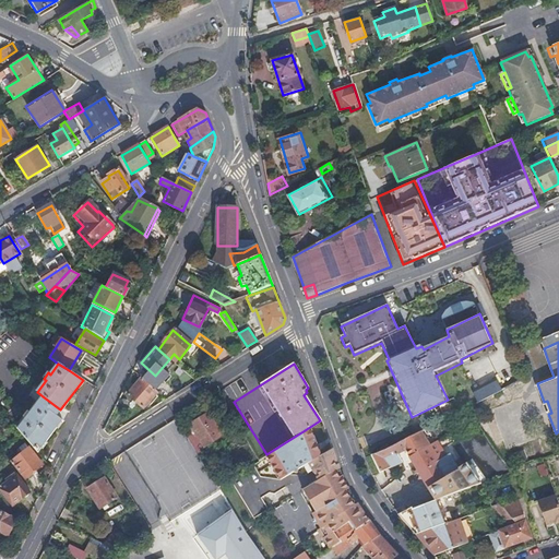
[(143,408),(157,392),(146,383),(141,378),(127,394),(143,408)]
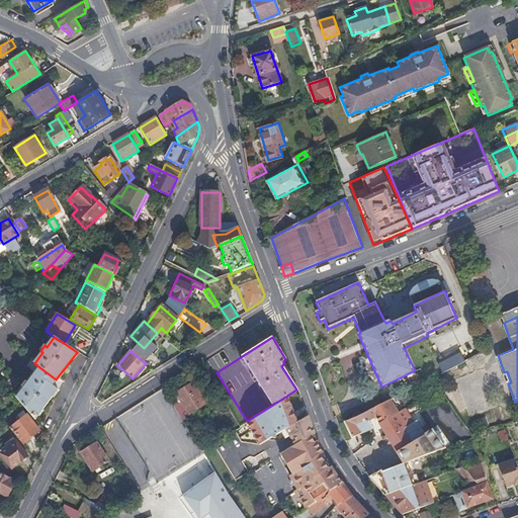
[(136,355),(146,363),(150,358),(141,350),(136,355)]
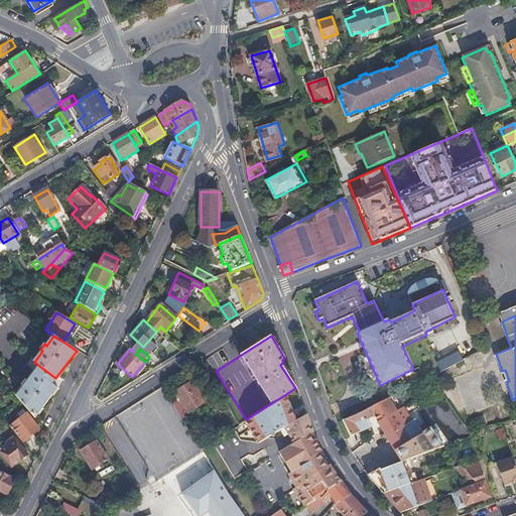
[(51,384),(55,378),(39,366),(35,371),(51,384)]
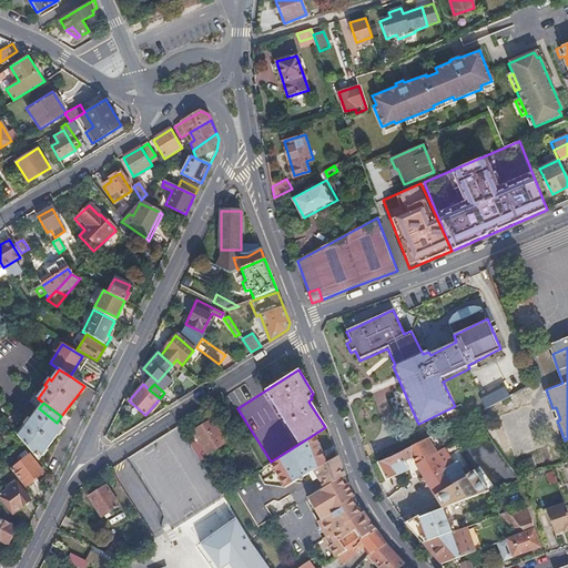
[(24,444),(38,460),(63,427),(57,423),(39,408),(30,421),(28,419),(24,425),(27,426),(19,436),(24,444)]
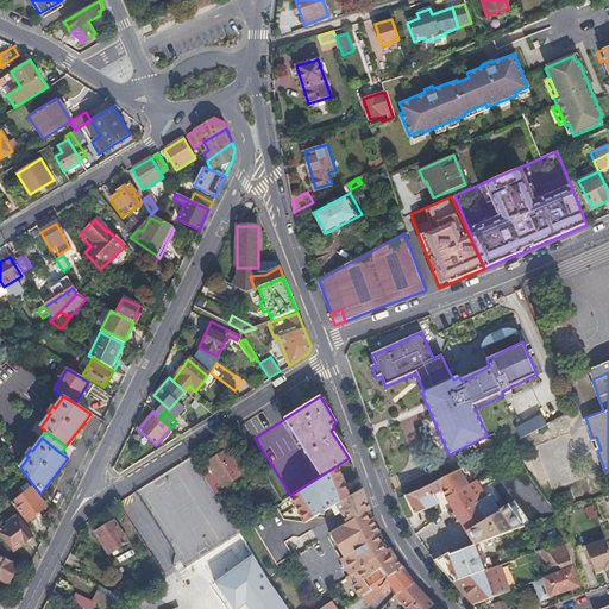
[(243,472),(227,447),(203,462),(220,488),(243,472)]
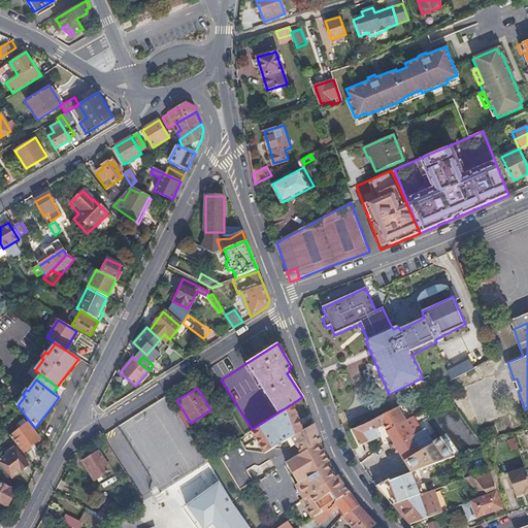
[(410,417),(404,402),(345,432),(355,448),(378,436),(375,428),(384,424),(392,441),(394,447),(401,461),(429,443),(421,427),(418,429),(415,423),(427,416),(424,410),(410,417)]
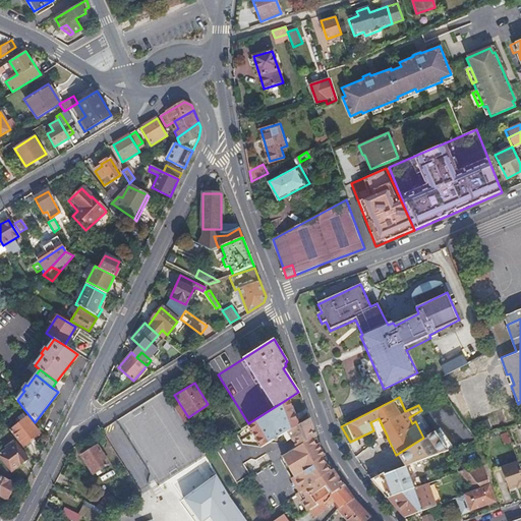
[(248,423),(247,424),(261,445),(273,438),(276,439),(278,435),(282,431),(287,439),(291,436),(296,444),(312,436),(315,433),(308,415),(297,422),(284,401),(248,423)]
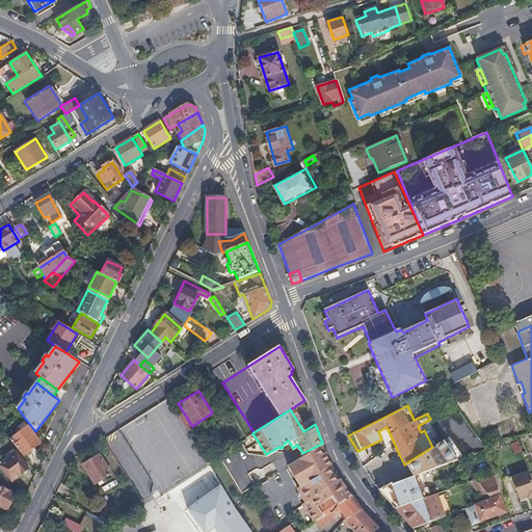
[(28,427),(11,440),(24,456),(40,444),(28,427)]
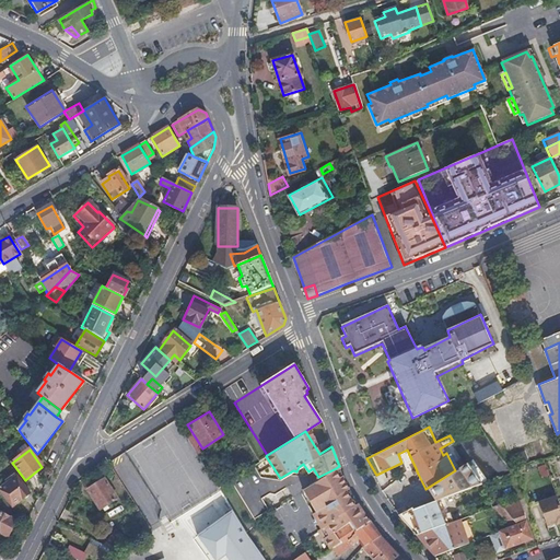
[(336,468),(318,477),(319,479),(306,487),(312,497),(307,499),(315,510),(312,512),(321,526),(316,529),(322,537),(324,536),(329,545),(330,545),(339,538),(333,529),(347,520),(354,531),(365,523),(360,514),(363,512),(359,506),(358,504),(354,504),(349,498),(347,499),(345,494),(347,492),(345,489),(348,487),(346,483),(342,474),(339,476),(336,468)]
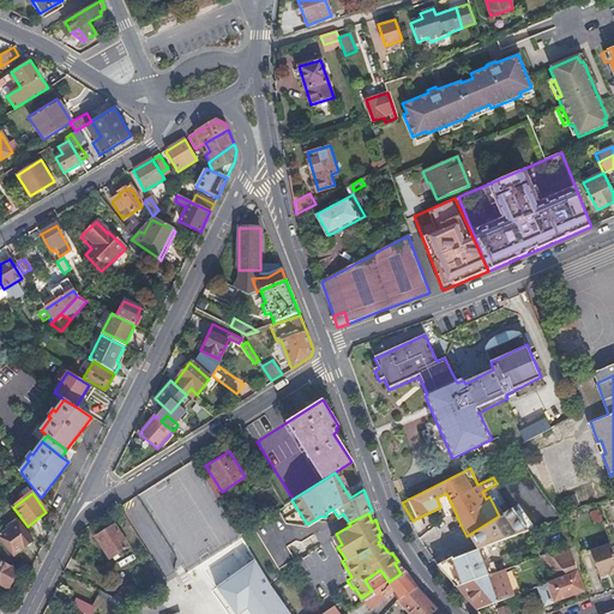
[(126,543),(112,522),(94,533),(107,555),(126,543)]
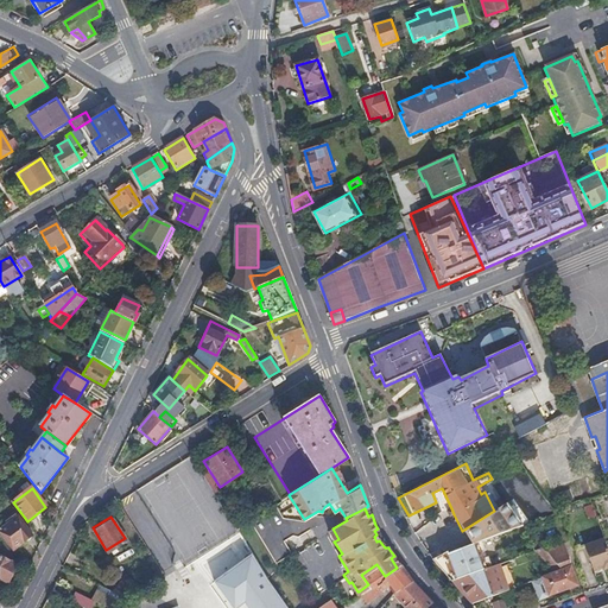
[(17,518),(0,530),(0,531),(13,550),(31,537),(17,518)]
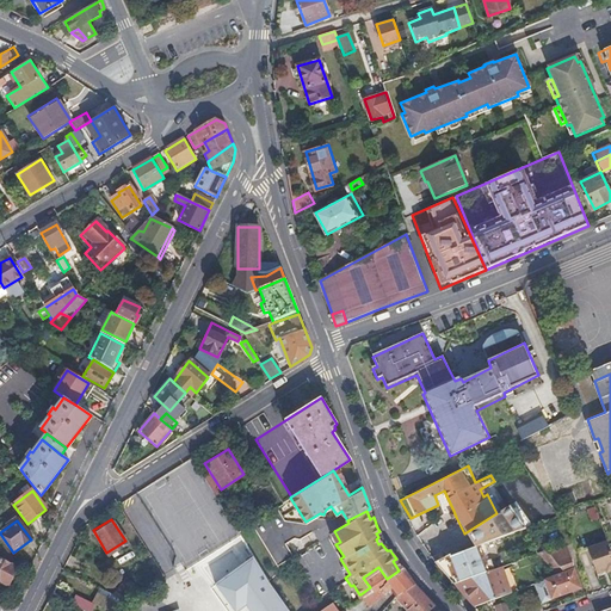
[(340,542),(334,531),(329,534),(335,544),(340,542)]
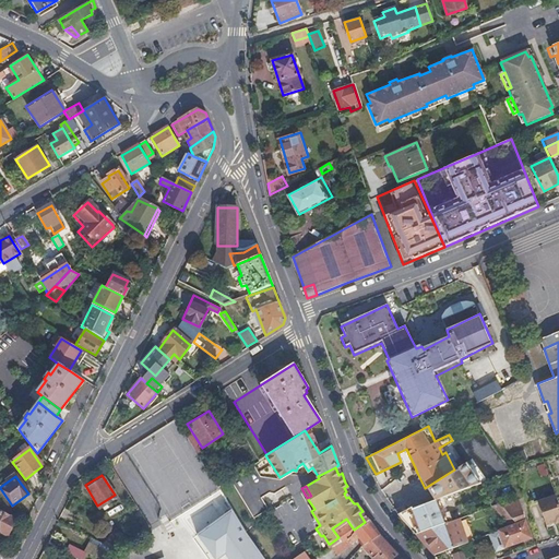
[(357,503),(347,486),(344,488),(346,491),(344,494),(346,498),(348,497),(354,503),(357,503)]
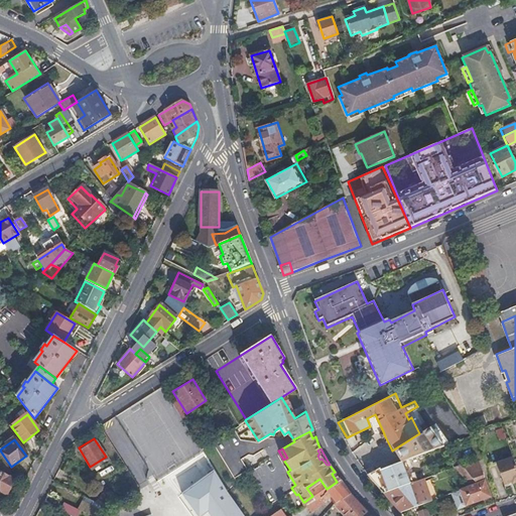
[(504,487),(515,482),(515,470),(511,457),(495,464),(504,487)]
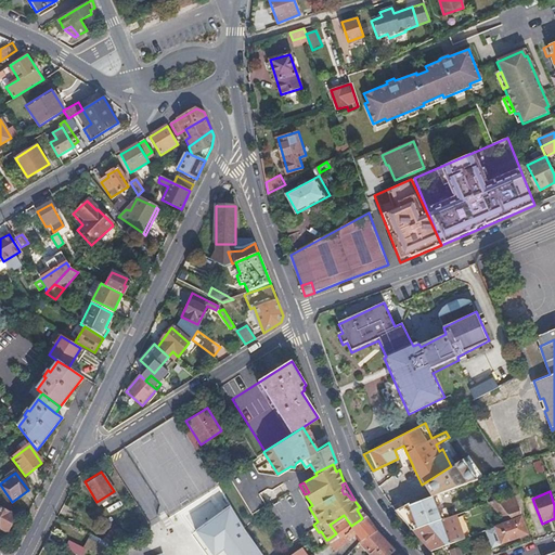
[(397,511),(413,530),(450,516),(441,493),(411,505),(397,511)]
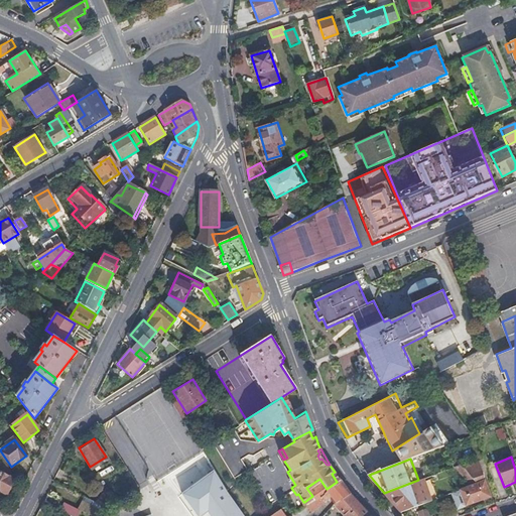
[(8,477),(11,471),(4,463),(0,469),(0,491),(7,495),(14,480),(8,477)]
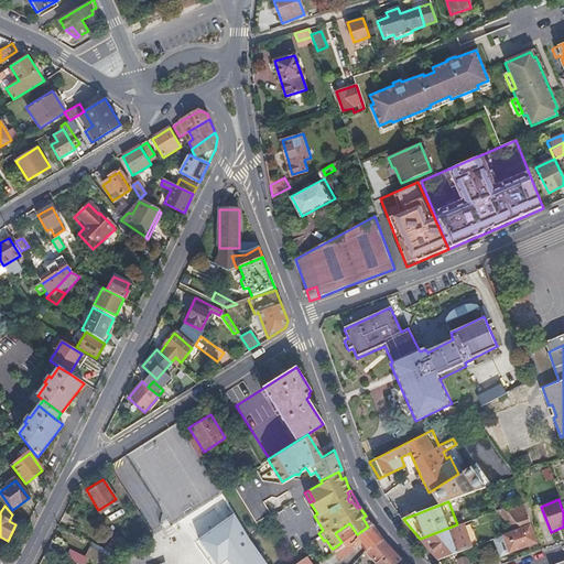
[(496,509),(507,531),(510,530),(505,512),(500,507),(496,509)]
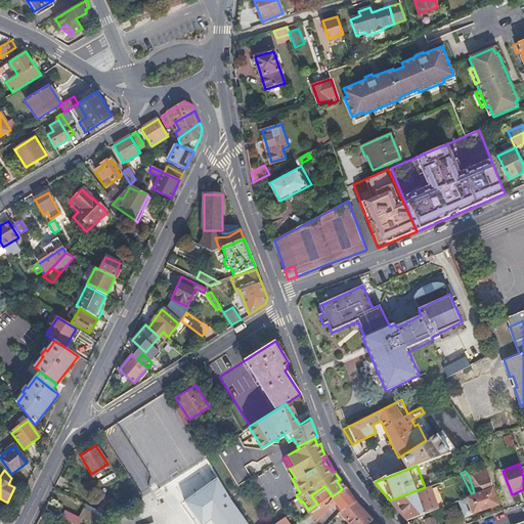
[(471,493),(460,498),(468,517),(492,507),(479,473),(469,476),(474,492),(471,493)]
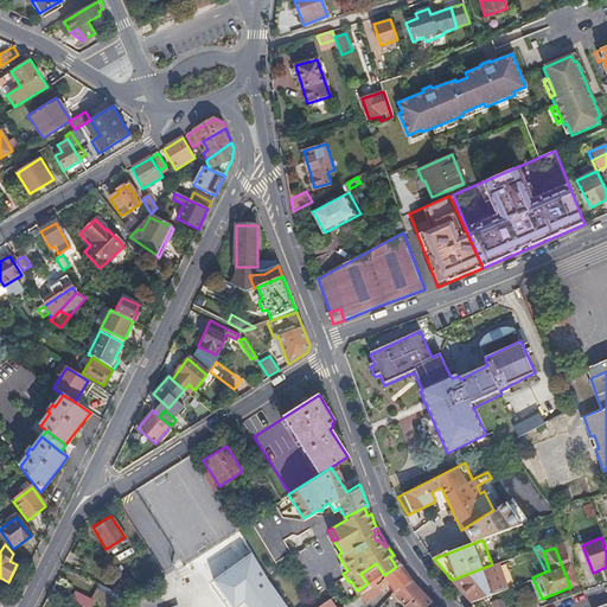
[(287,606),(254,551),(211,583),(230,606),(287,606)]
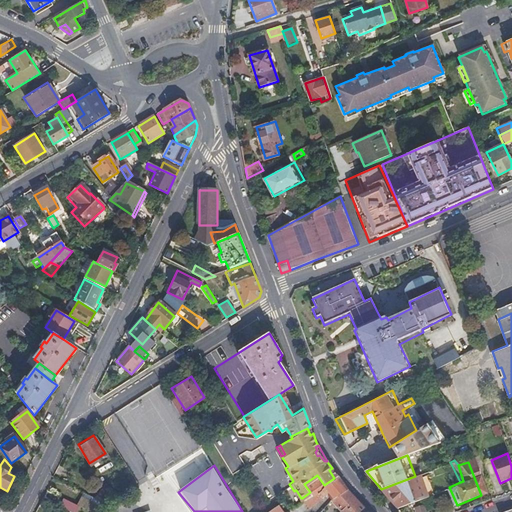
[(337,475),(336,472),(332,468),(329,470),(334,478),(337,475)]
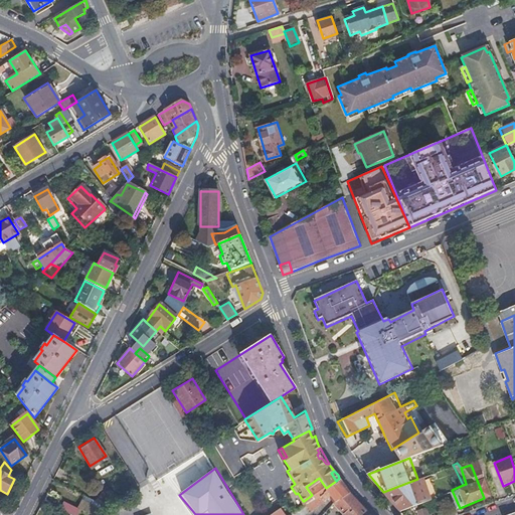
[(417,479),(383,492),(399,511),(437,496),(428,477),(422,479),(421,477),(417,479)]
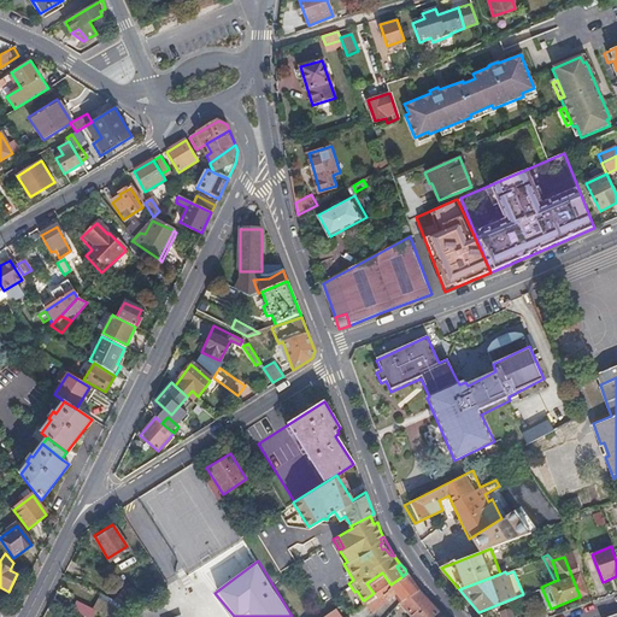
[(392,594),(398,604),(417,589),(416,588),(406,573),(403,576),(391,585),(382,573),(366,583),(374,593),(364,600),(371,609),(392,594)]
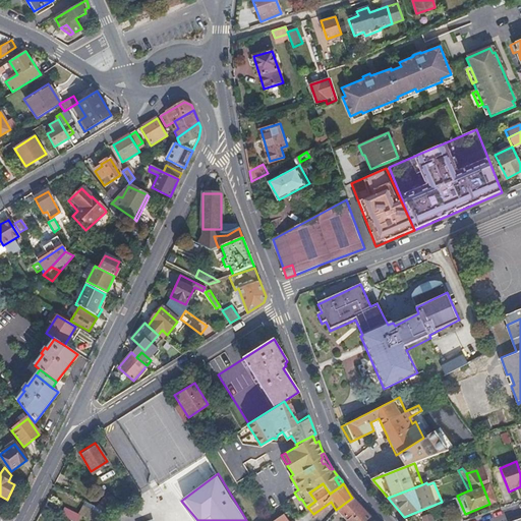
[(108,512),(123,502),(106,491),(98,507),(108,512)]
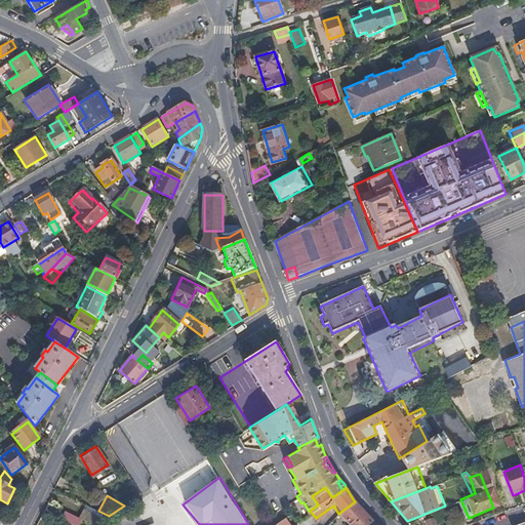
[(355,501),(338,514),(346,524),(372,524),(375,523),(355,501)]
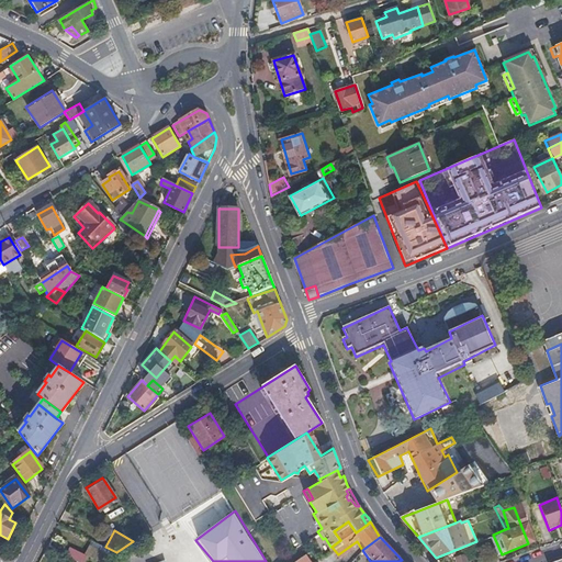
[(90,539),(83,552),(102,561),(103,560),(116,552),(105,547),(90,539)]
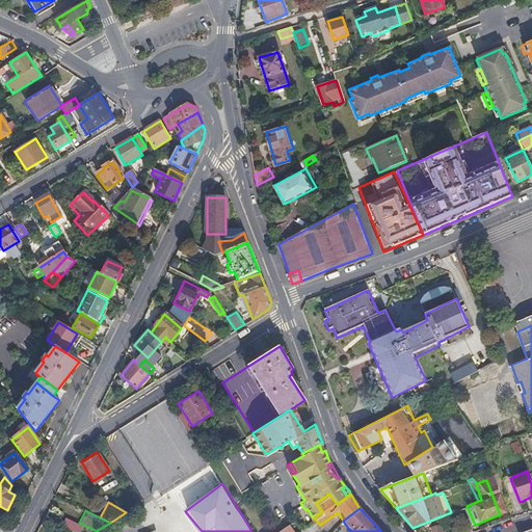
[(97,531),(79,523),(76,530),(80,531),(95,531),(96,531),(97,531)]
